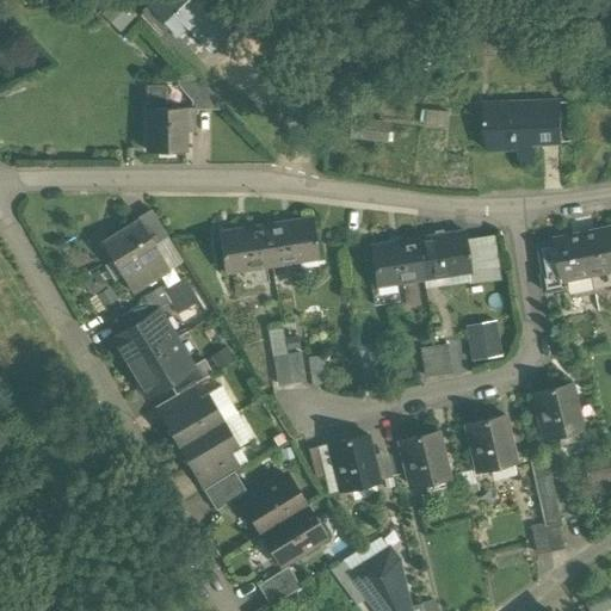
[(251,8),(242,0),(156,0),(147,10),(174,38),(184,30),(205,53),(251,8)]
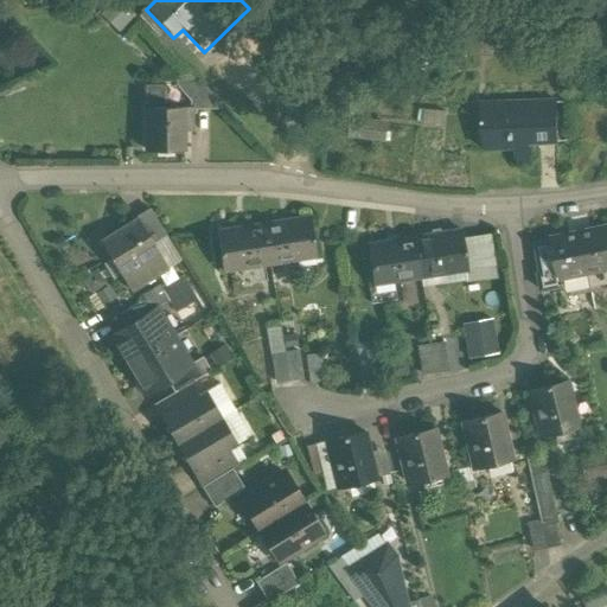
[(222,107),(197,81),(176,85),(176,87),(190,102),(190,108),(190,110),(222,109),(222,107)]
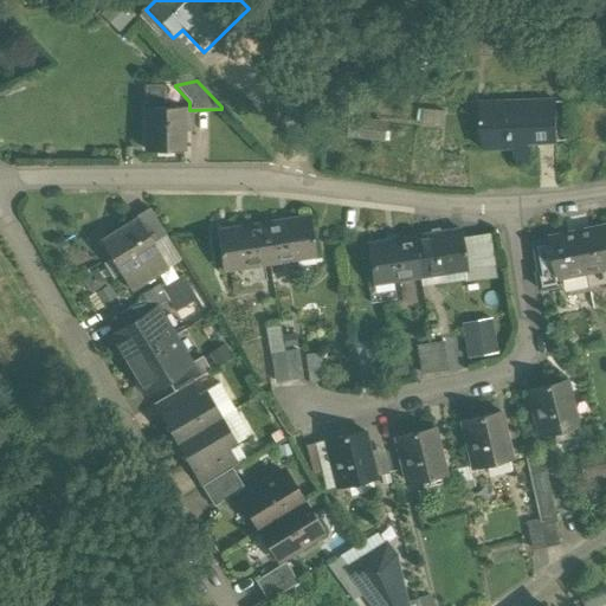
[(165,108),(163,85),(143,86),(144,108),(165,108)]
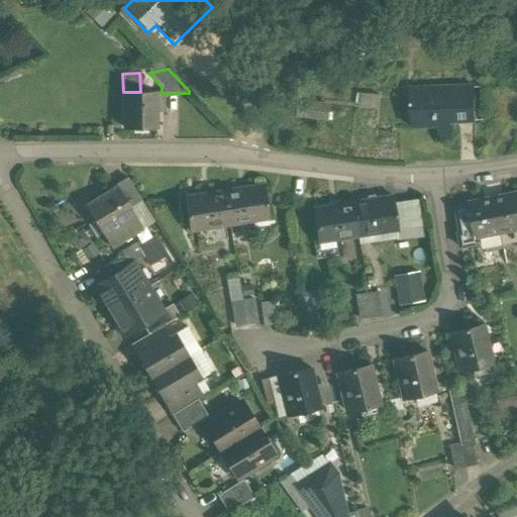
[(476,87),(410,90),(412,126),(440,125),(440,137),(451,136),(450,120),(477,118),(476,87)]
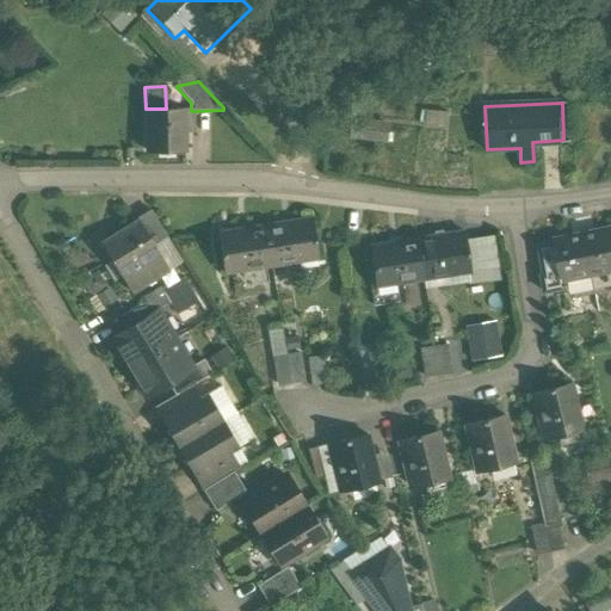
[(166,109),(146,109),(146,152),(183,152),(183,131),(191,131),(191,111),(191,109),(166,109)]
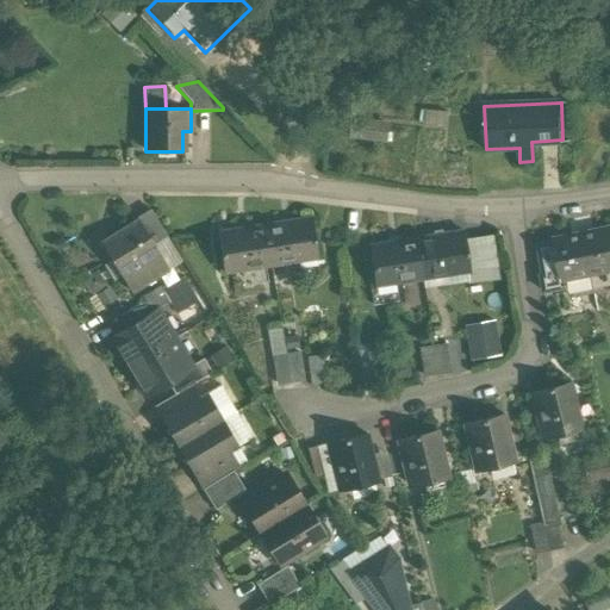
[(151,210),(138,218),(139,219),(154,243),(166,235),(151,210)]
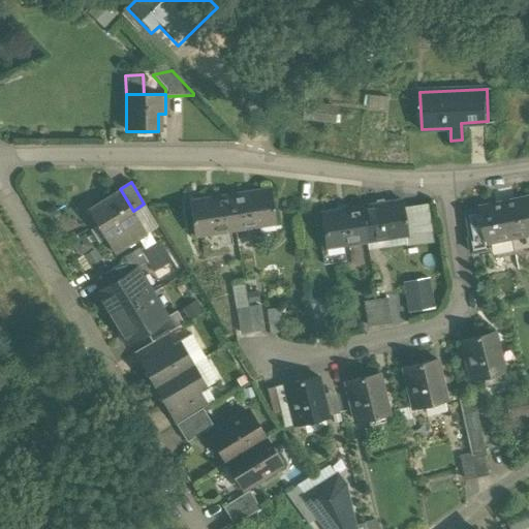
[(133,211),(121,190),(88,211),(114,253),(147,234),(133,211)]
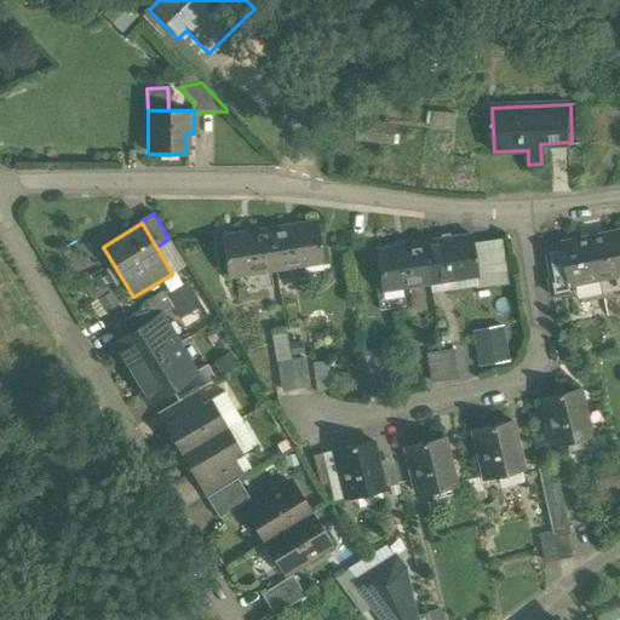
[(313,223),(285,228),(285,229),(269,231),(275,267),(302,263),(302,265),(319,262),(313,223)]
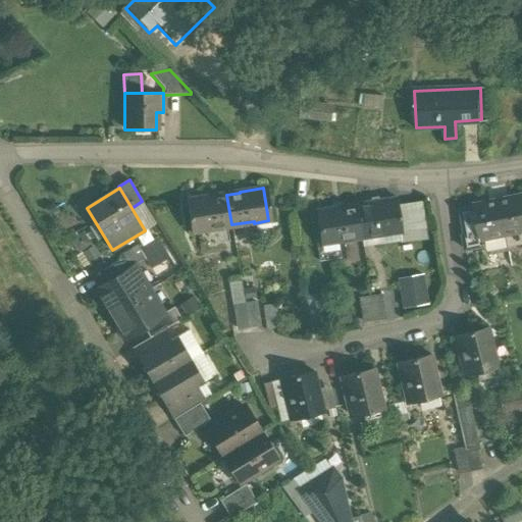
[(211,197),(187,201),(192,233),(207,230),(206,229),(231,224),(226,195),(211,198),(211,197)]
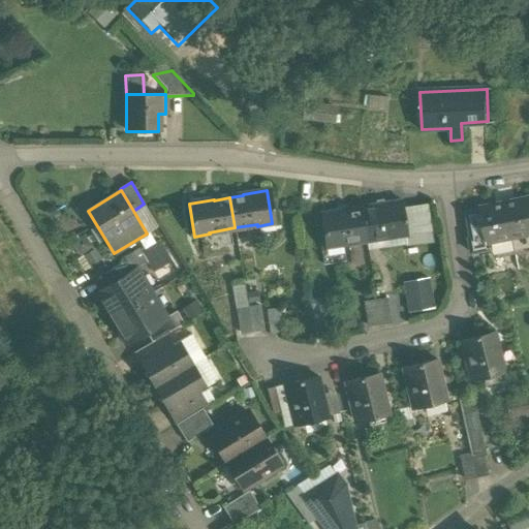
[(528,197),(505,203),(511,238),(528,234),(528,197)]
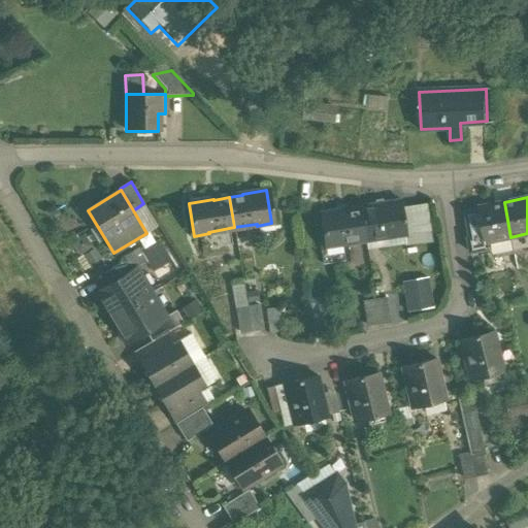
[(373,205),(359,208),(363,238),(388,235),(388,237),(403,235),(398,201),(373,204),(373,205)]
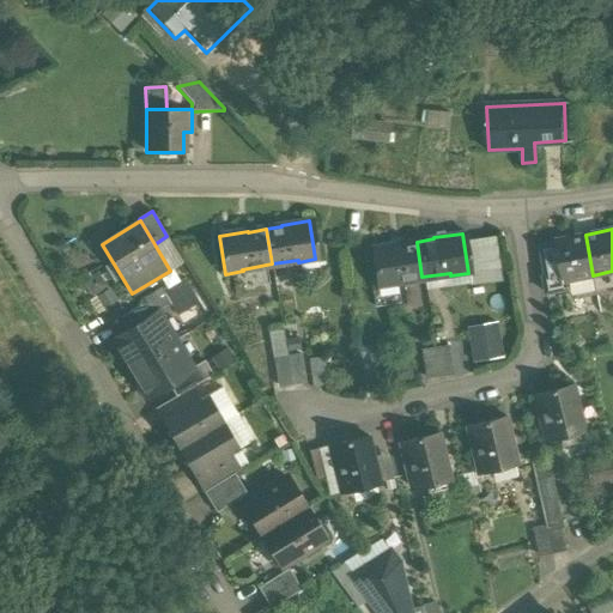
[(586,235),(557,241),(557,243),(564,281),(593,275),(586,235)]
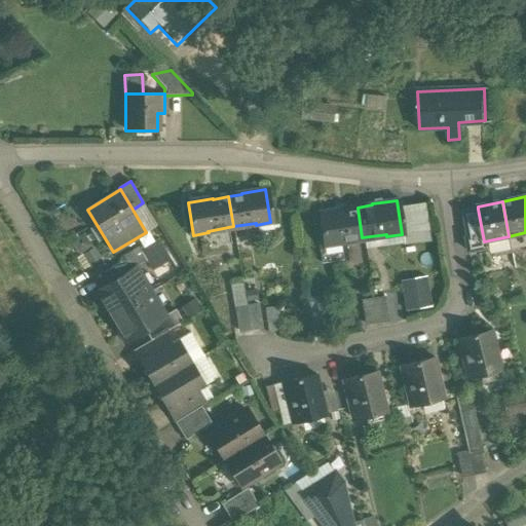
[(343,209),(316,213),(322,245),(322,246),(339,243),(338,241),(362,237),(358,208),(343,210),(343,209)]
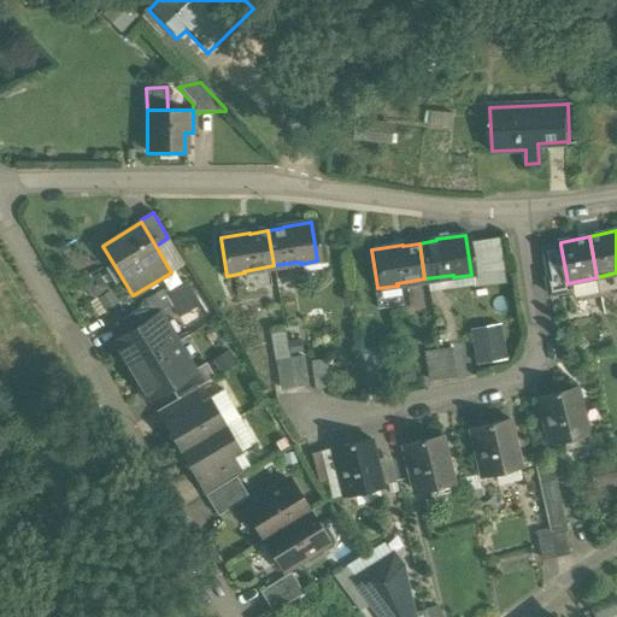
[(560,245),(544,248),(550,277),(547,277),(551,295),(570,292),(568,283),(560,245)]
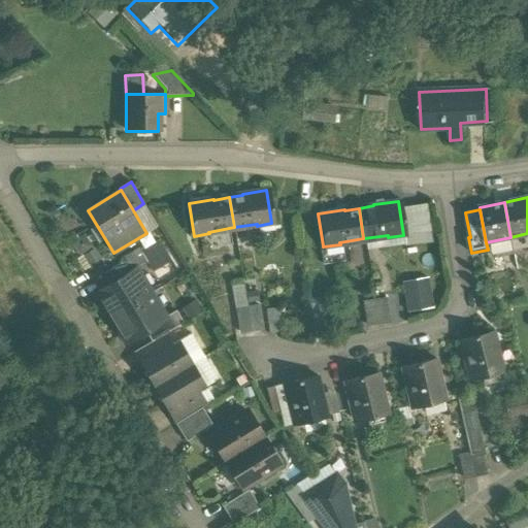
[(527,233),(510,237),(514,254),(527,251),(527,233)]
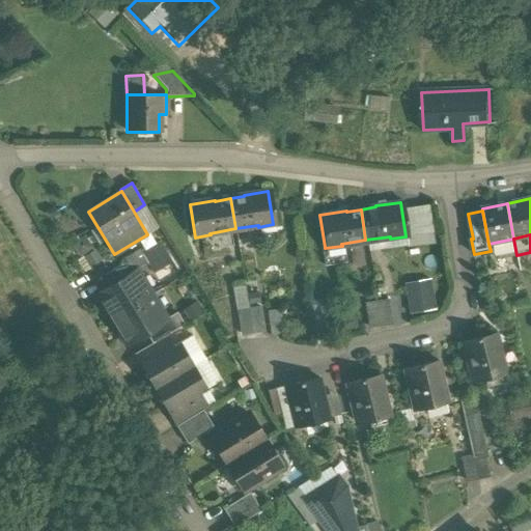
[(513,239),(488,244),(491,251),(493,260),(516,255),(513,239)]
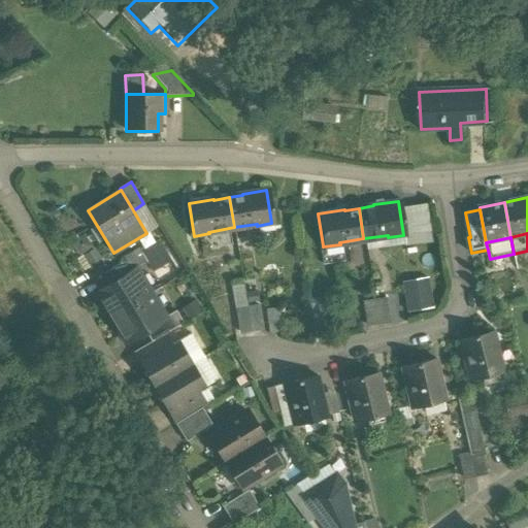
[(164,240),(143,252),(154,271),(174,259),(164,240)]
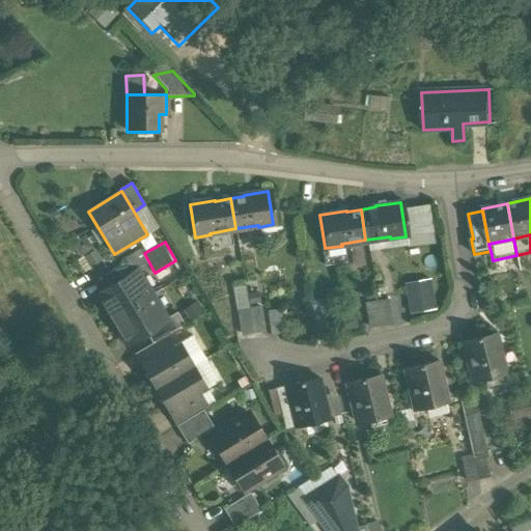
[(342,246),(325,248),(325,247),(320,247),(324,267),(344,262),(342,246)]
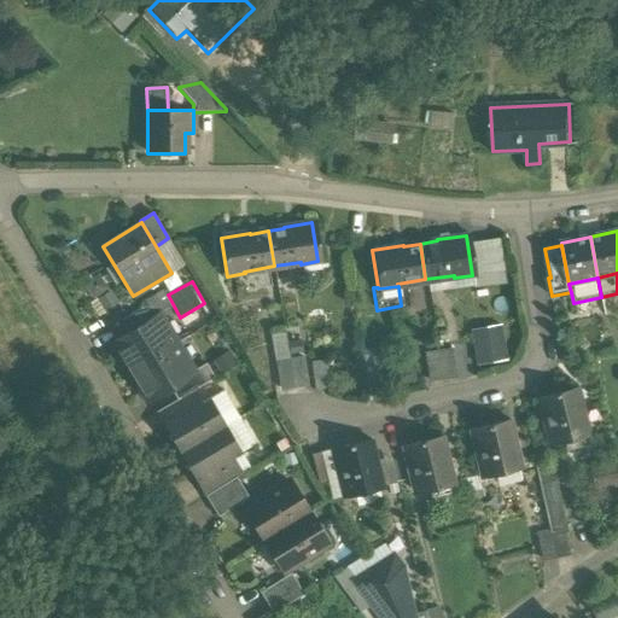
[(164,295),(128,318),(135,331),(159,315),(161,316),(173,309),(164,295)]
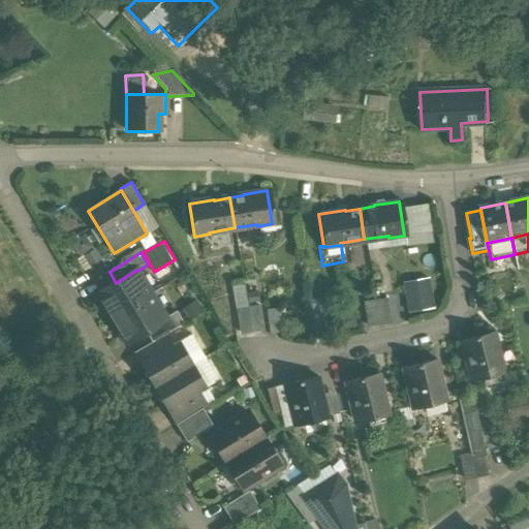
[(116,283),(95,296),(103,308),(105,307),(113,318),(152,294),(137,271),(136,270),(116,283)]
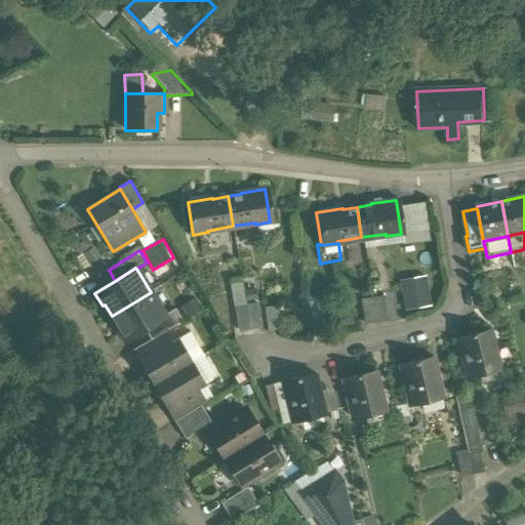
[(405,312),(430,307),(426,287),(401,293),(405,312)]
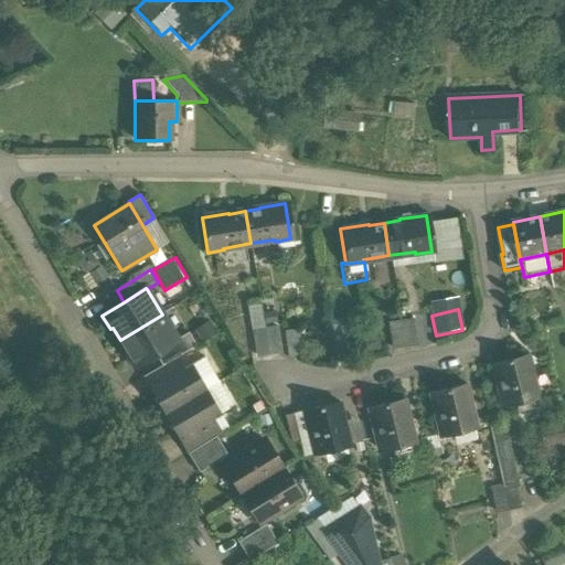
[(162,315),(120,340),(128,353),(126,354),(134,368),(156,354),(178,341),(178,340),(162,315)]
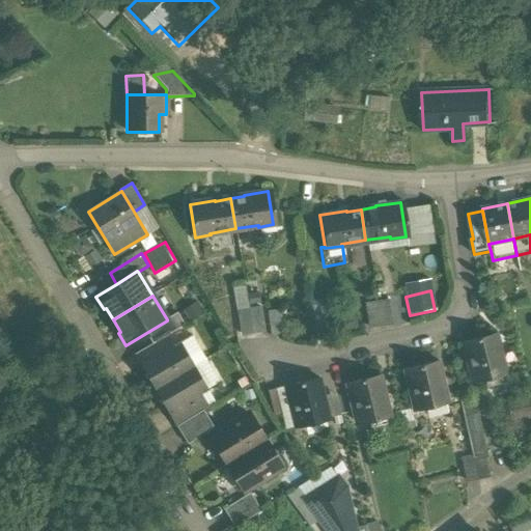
[(388,301),(375,303),(379,325),(391,324),(388,301)]
